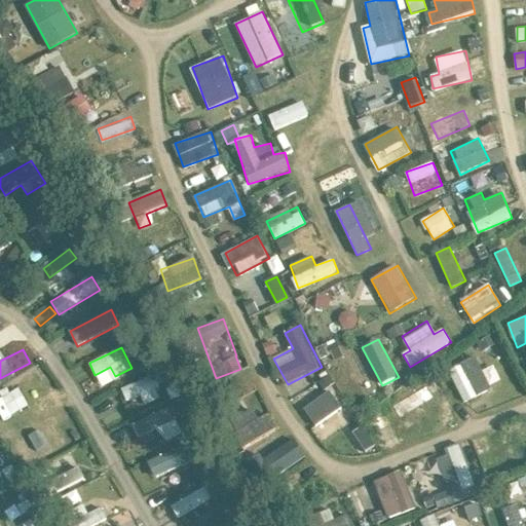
[(466,403),(493,386),(475,355),(448,372),(466,403)]
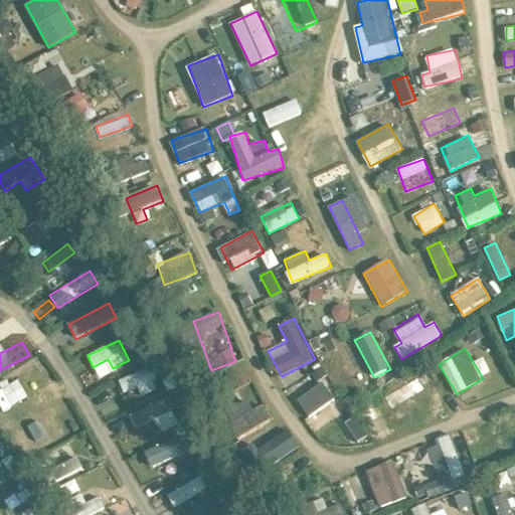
[(5,378),(23,404),(42,391),(25,365),(5,378)]
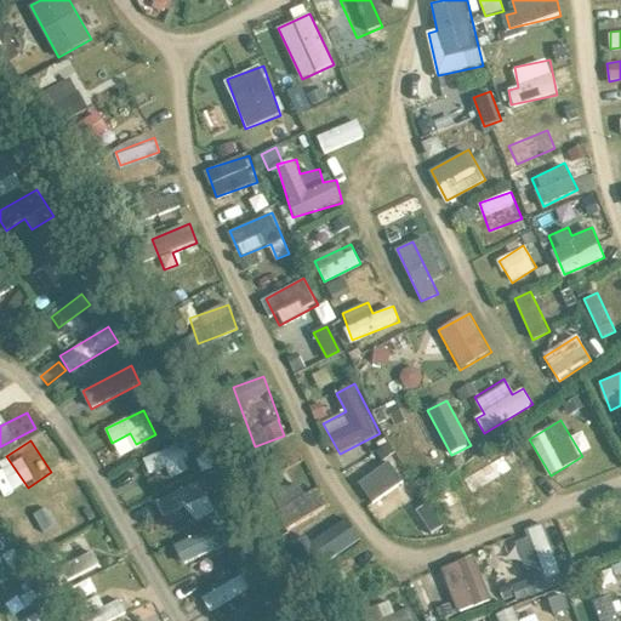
[(149,473),(167,466),(172,477),(191,469),(181,445),(144,460),(149,473)]
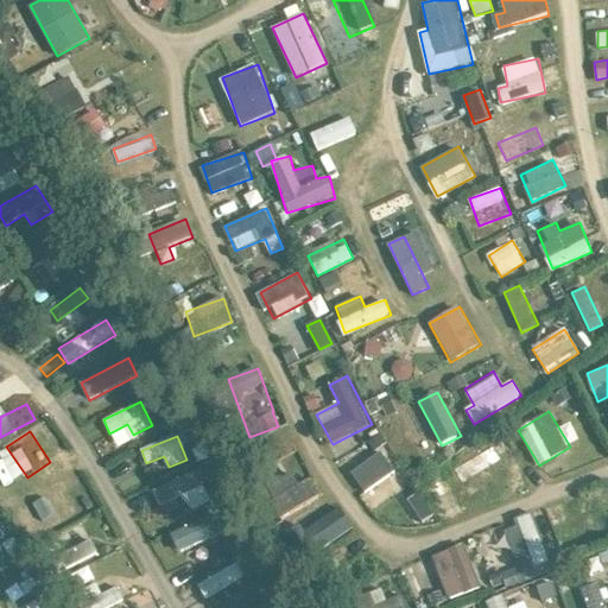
[(457,469),(474,491),(507,466),(491,444),(457,469)]
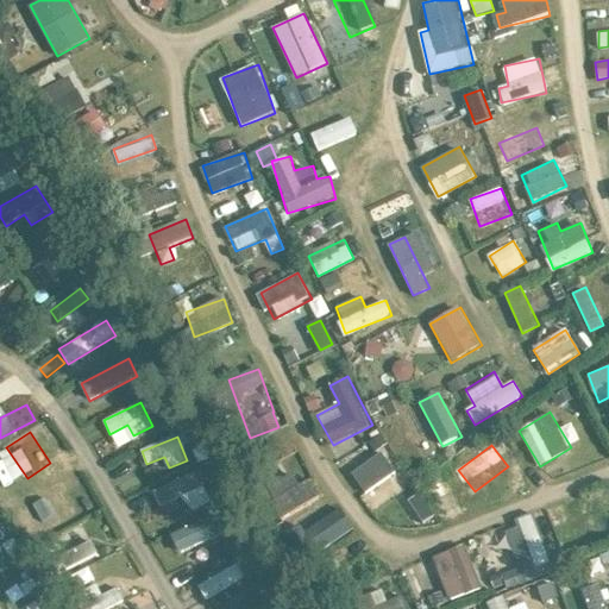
[(382,451),(351,472),(366,493),(396,471),(382,451)]
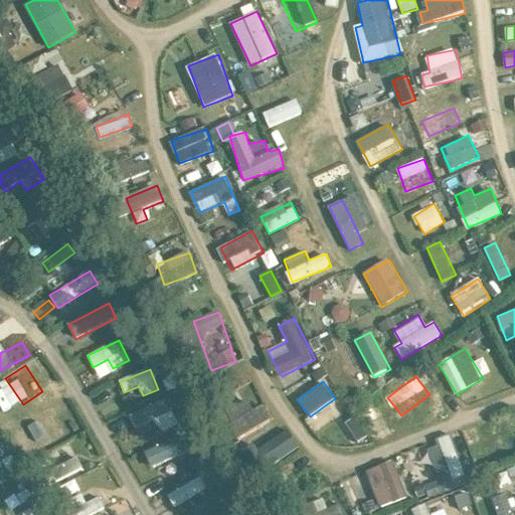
[(157,420),(162,432),(178,425),(167,398),(130,413),(136,428),(157,420)]
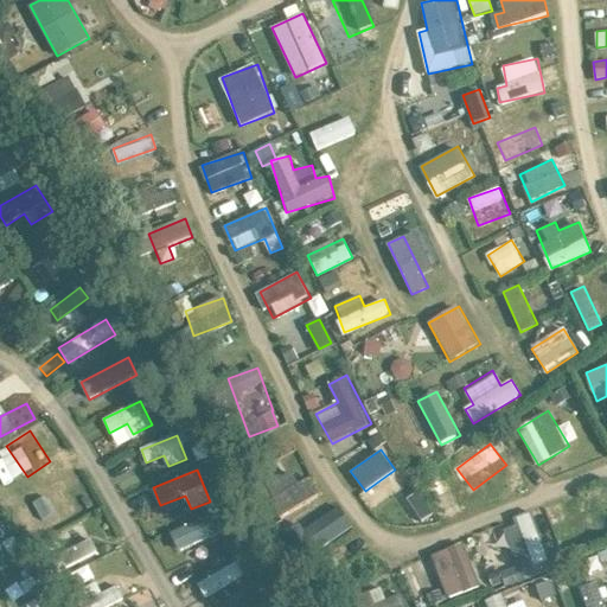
[(63,478),(38,491),(55,523),(80,510),(63,478)]
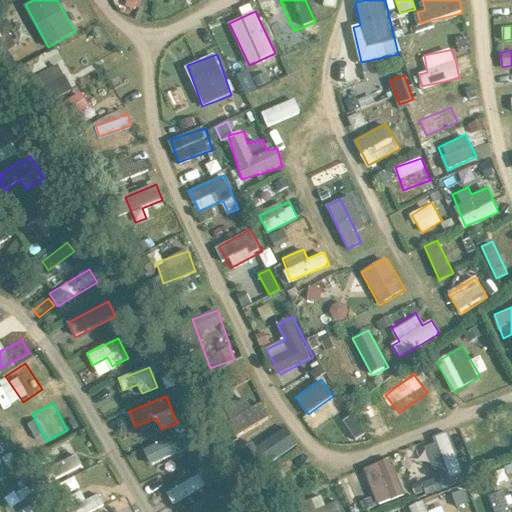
[(231,416),(237,432),(270,420),(264,404),(231,416)]
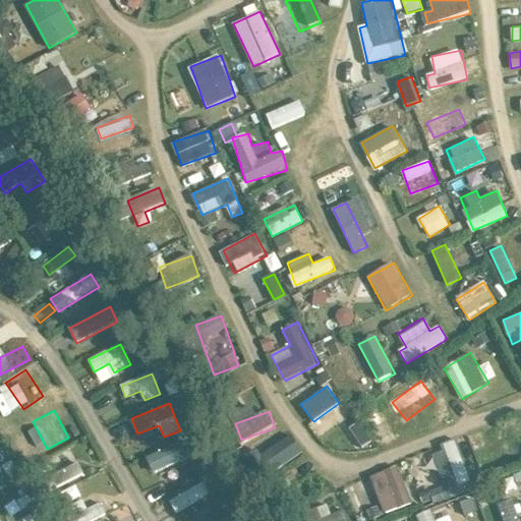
[(0,439),(17,429),(7,412),(0,415),(0,439)]
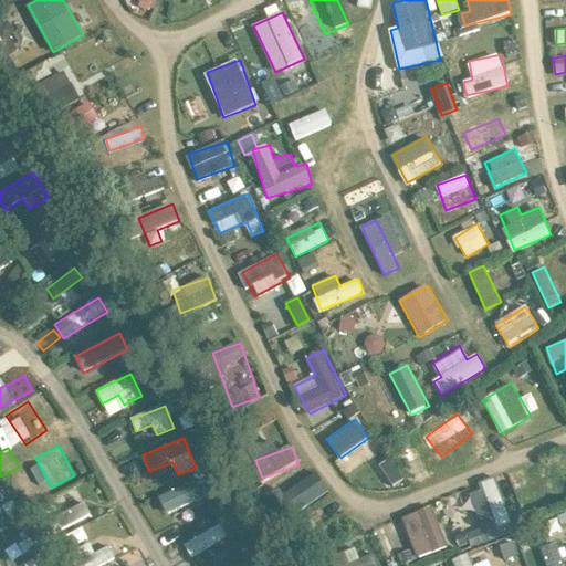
[(406,448),(398,453),(411,473),(419,468),(406,448)]
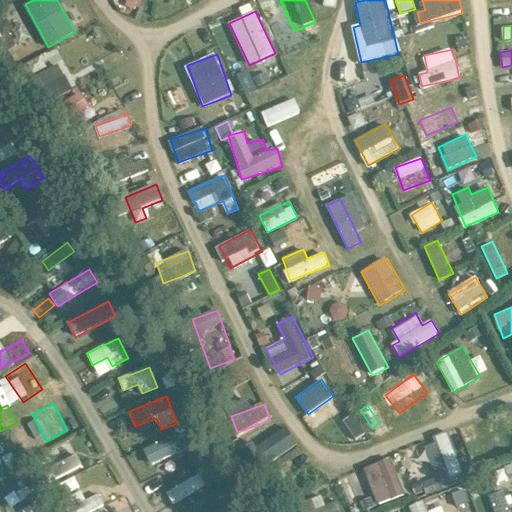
[(353,412),(338,419),(346,434),(360,426),(353,412)]
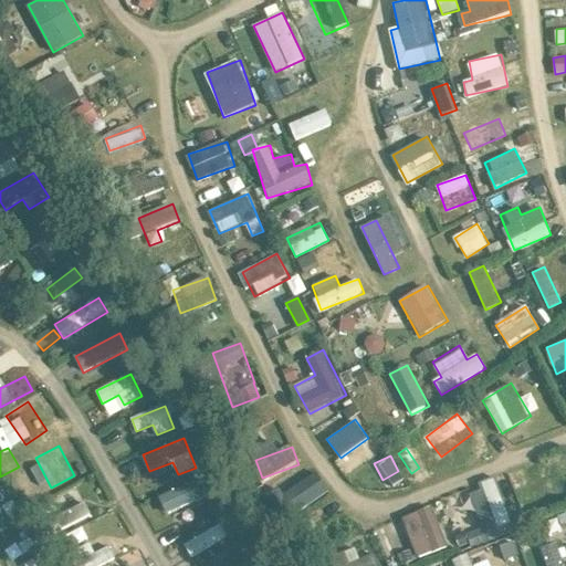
[(315,471),(269,500),(281,521),(328,491),(315,471)]
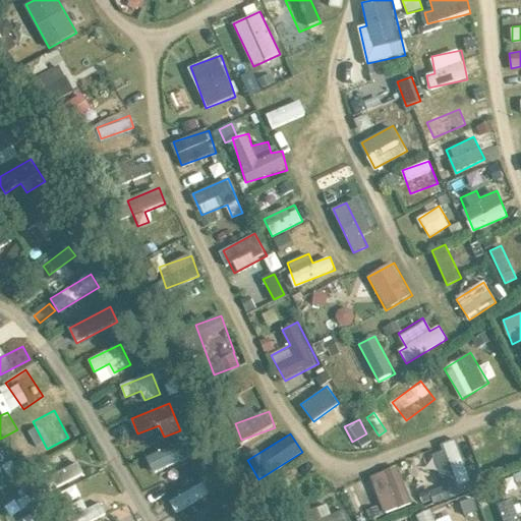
[(147,456),(155,474),(193,457),(185,440),(147,456)]
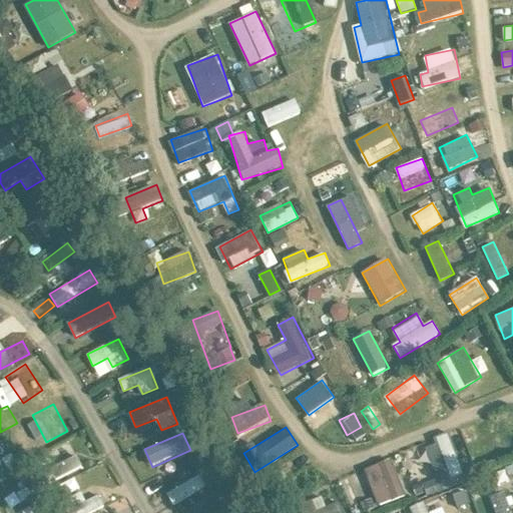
[(439,445),(428,447),(436,479),(475,470),(472,457),(457,460),(451,433),(437,436),(439,445)]
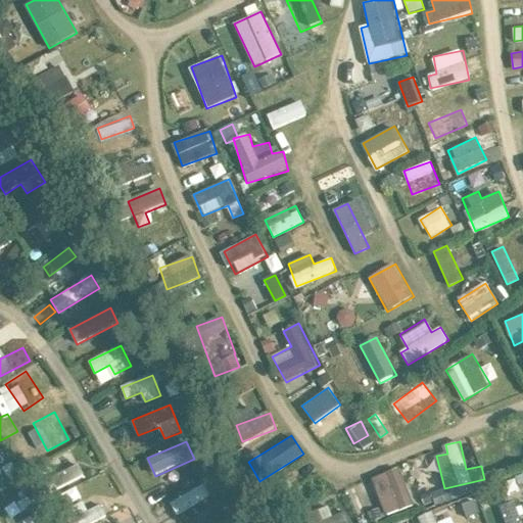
[(0,484),(9,480),(0,457),(0,484)]
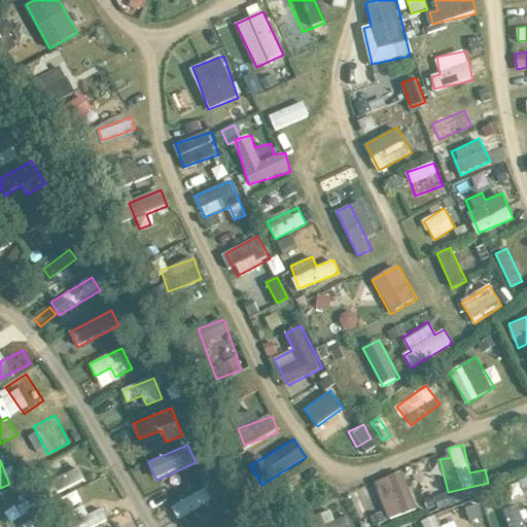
[(79,466),(51,482),(59,494),(86,479),(79,466)]
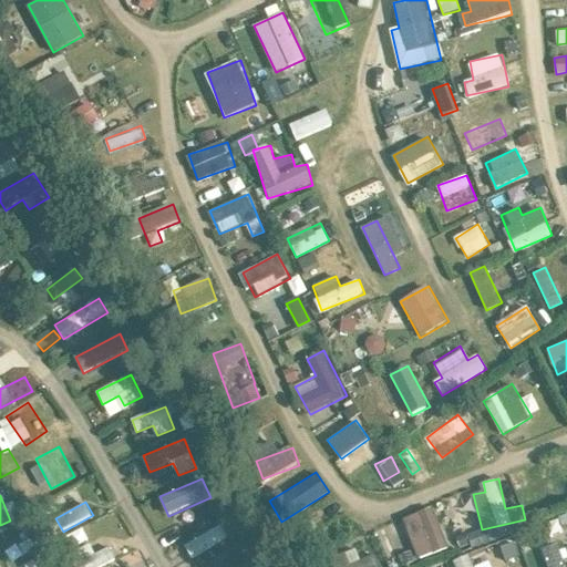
[(434,507),(403,518),(419,559),(450,547),(434,507)]
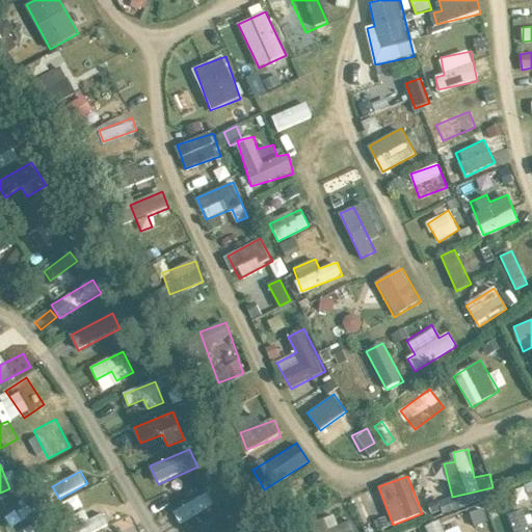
[(182,525),(217,502),(210,489),(174,512),(182,525)]
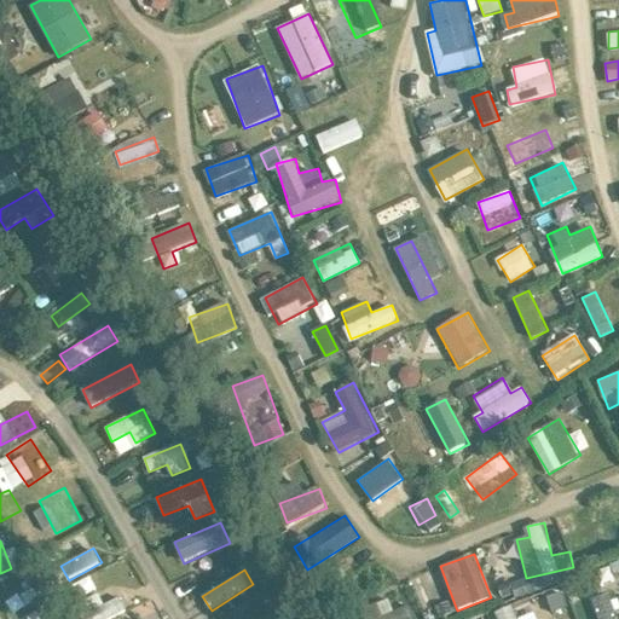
[(98,618),(108,618),(126,611),(119,595),(93,607),(98,618)]
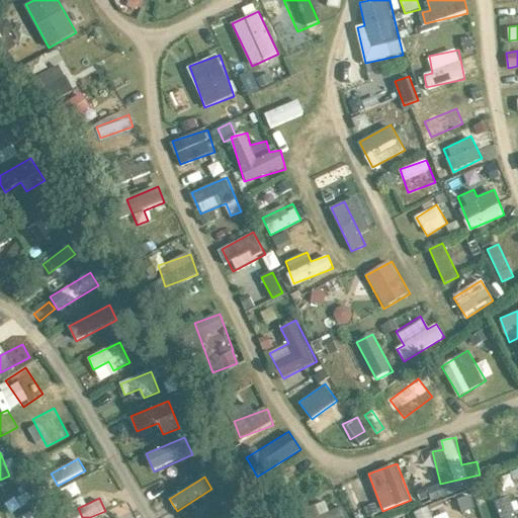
[(500,517),(516,517),(510,498),(496,503),(500,517)]
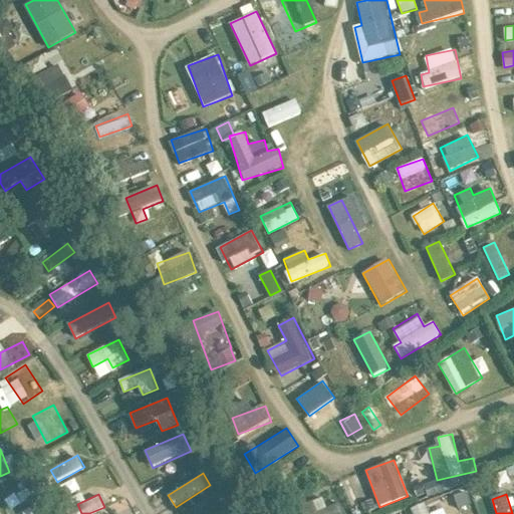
[(221,513),(228,510),(220,498),(195,513),(221,513)]
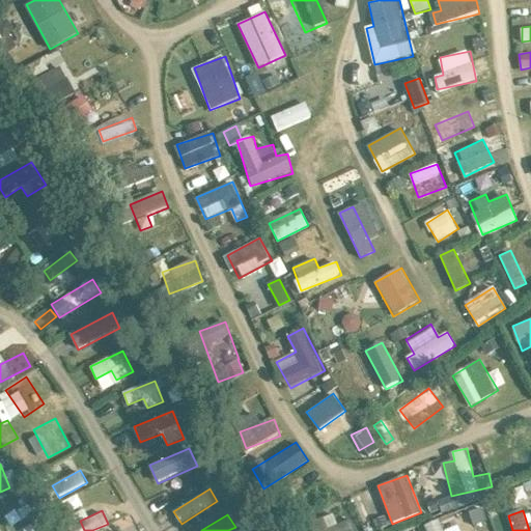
[(425,530),(460,530),(455,518),(425,530)]
